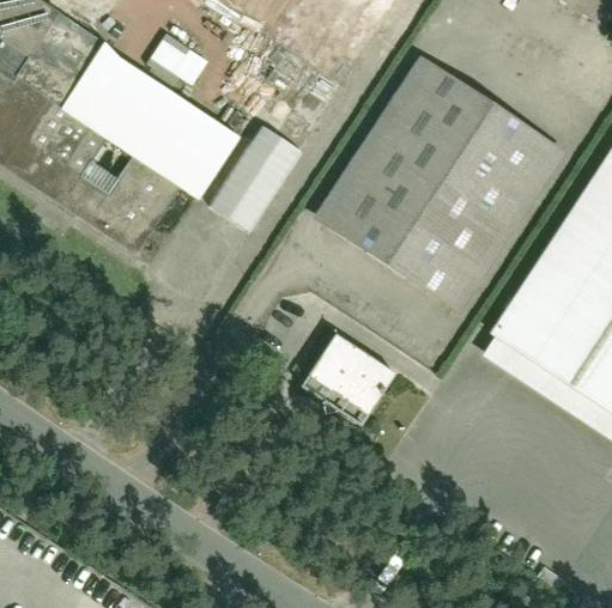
[(0,0),(0,162),(132,251),(219,121),(38,0),(0,0)]
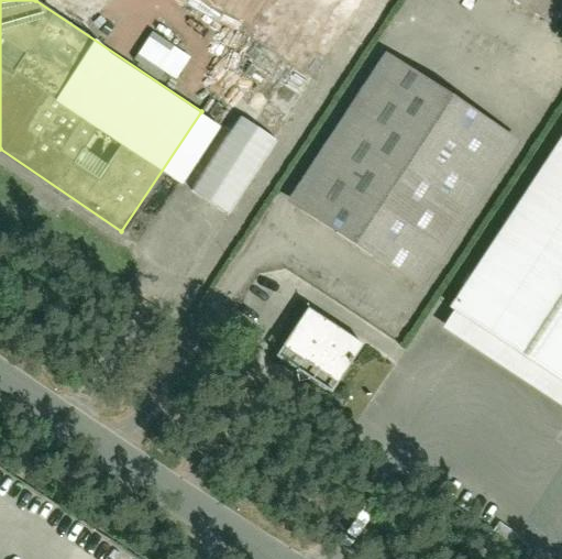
[(514,0),(553,24),(561,10),(561,0),(514,0)]
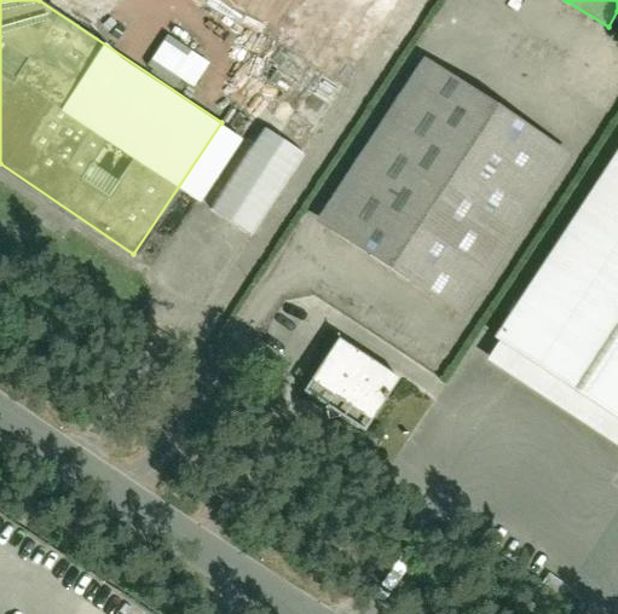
[(163,30),(148,57),(191,84),(207,57),(163,30)]
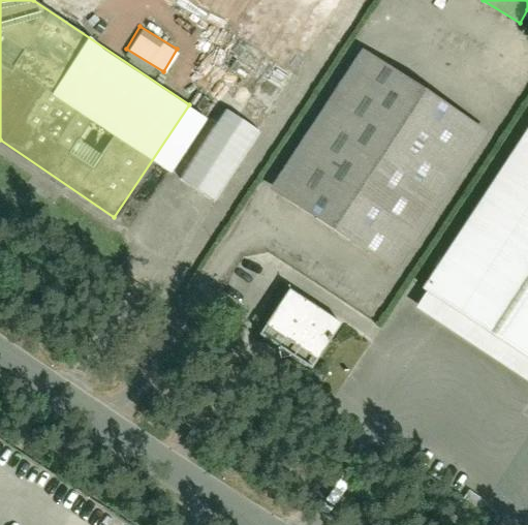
[(361,48),(284,165),(270,186),(399,276),(491,132),(361,48)]
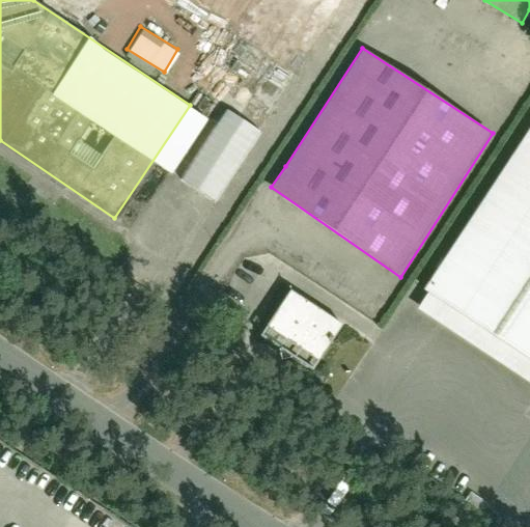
[(217,202),(260,130),(220,106),(176,178),(217,202)]
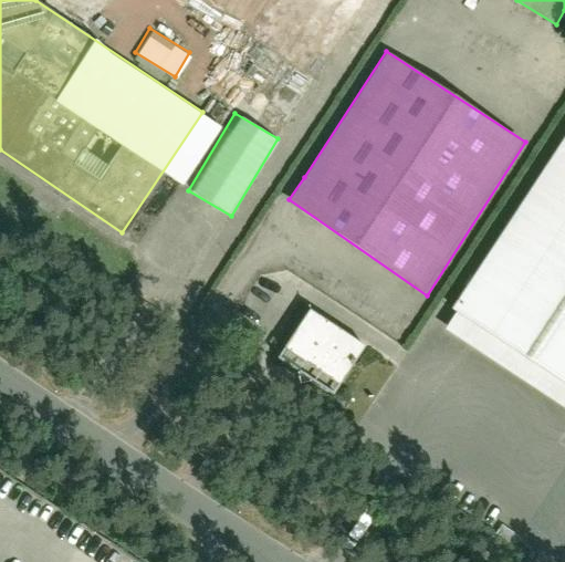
[(564,139),(454,303),(564,377),(564,139)]
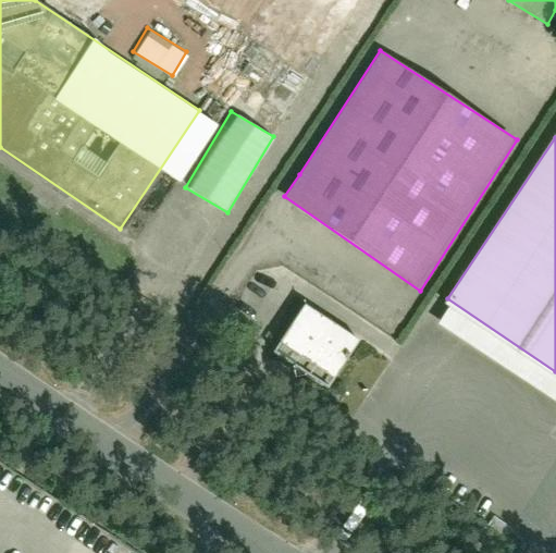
[(359,340),(305,304),(274,351),(329,386),(359,340)]
